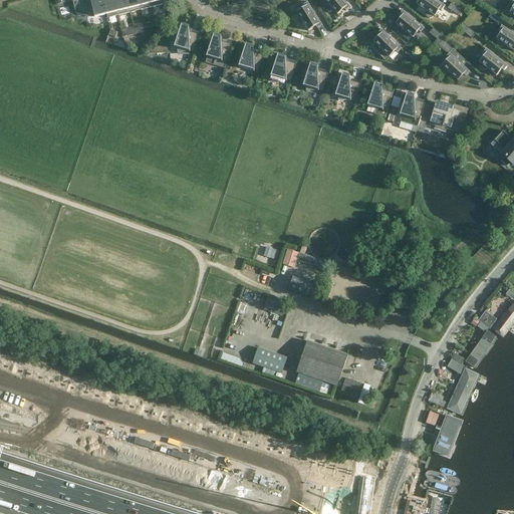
[(88,18),(106,15),(102,0),(74,0),(71,1),(72,1),(75,14),(88,18)]
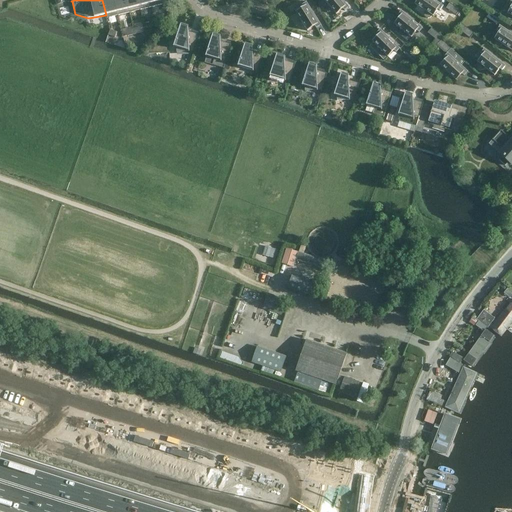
[(118,12),(114,0),(102,0),(106,15),(118,12)]
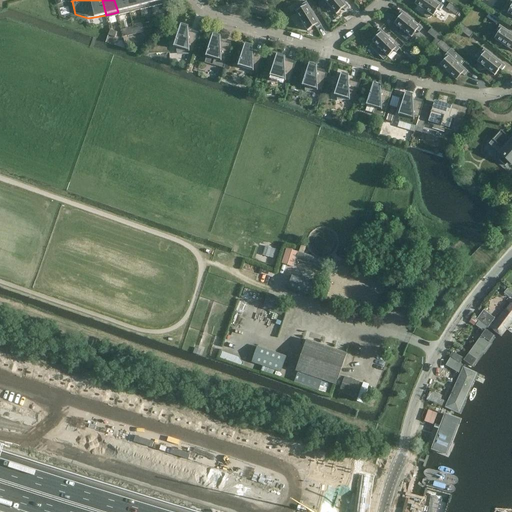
[(129,10),(126,0),(114,0),(118,12),(129,10)]
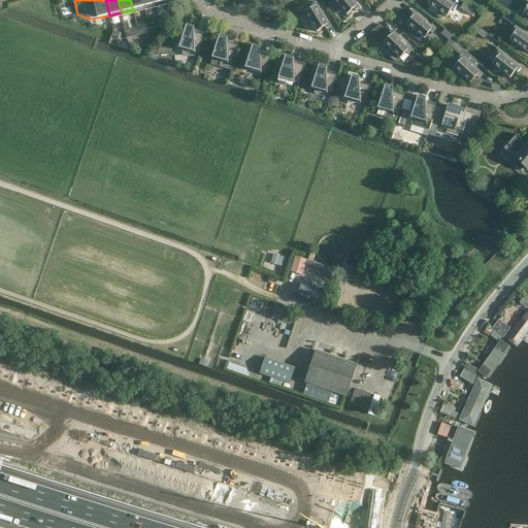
[(130,0),(133,10),(144,7),(142,0),(130,0)]
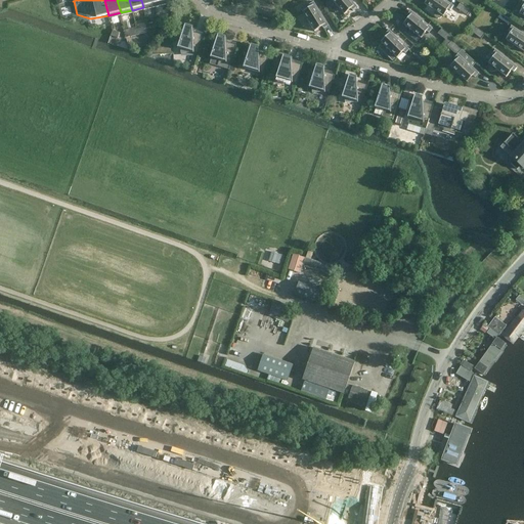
[(153,0),(155,5),(165,2),(167,9),(175,6),(172,0),(153,0)]
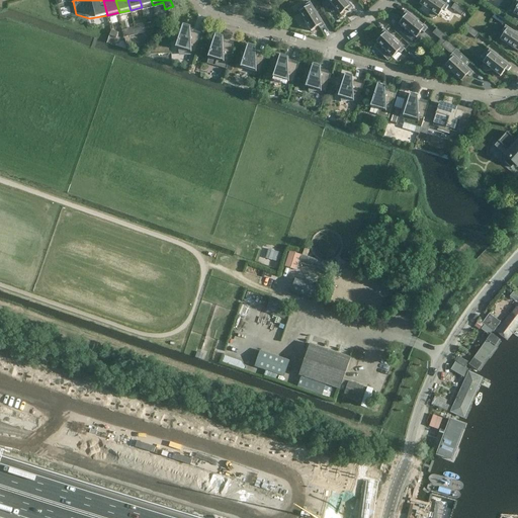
[(325,0),(325,1),(325,2),(324,3),(325,3),(325,4),(325,5),(326,6),(327,6),(328,7),(329,7),(330,7),(331,7),(331,6),(332,5),(340,15),(347,9),(349,11),(353,7),(346,0),(325,0)]
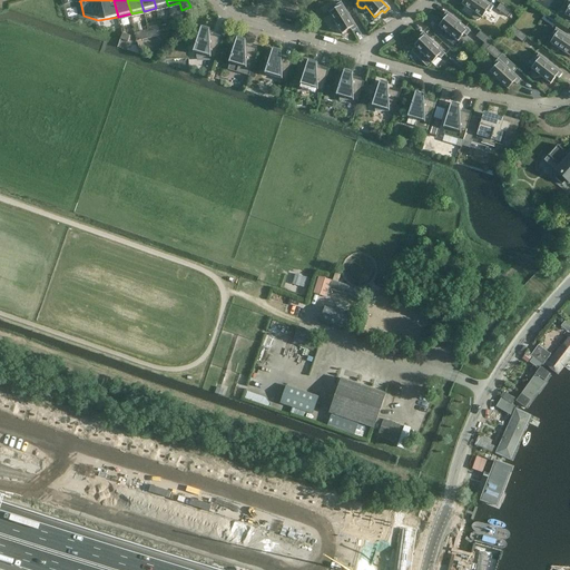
[(480,19),(481,18),(482,19),(488,10),(490,12),(493,7),(482,0),(464,0),(461,5),(473,12),(472,13),(472,15),(472,16),(472,17),(472,18),(473,19),(474,20),(475,20),(477,21),(478,20),(479,20),(480,19)]
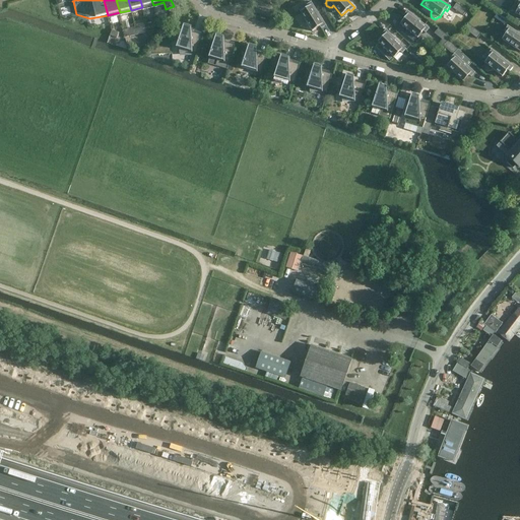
[(519,0),(515,0),(510,10),(516,13),(515,14),(516,15),(516,16),(515,17),(515,18),(516,18),(516,19),(516,20),(517,21),(518,21),(519,22),(519,21),(519,0)]
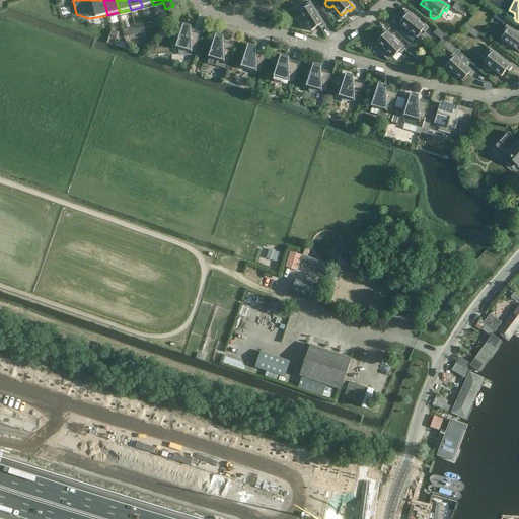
[(300,12),(300,13),(300,14),(299,15),(298,15),(298,16),(298,17),(298,18),(298,19),(298,20),(299,20),(300,21),(301,22),(302,22),(303,22),(304,21),(305,21),(311,31),(319,26),(320,29),(325,26),(310,2),(306,5),(307,8),(300,12)]
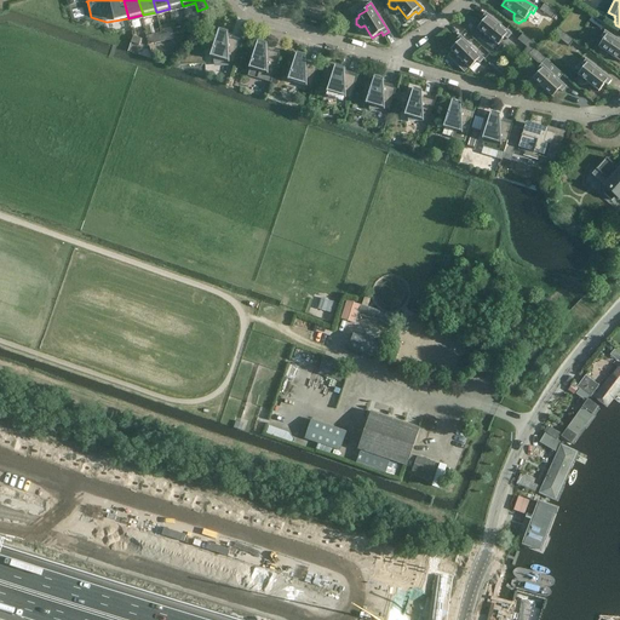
[(544,3),(540,9),(552,17),(557,11),(544,3)]
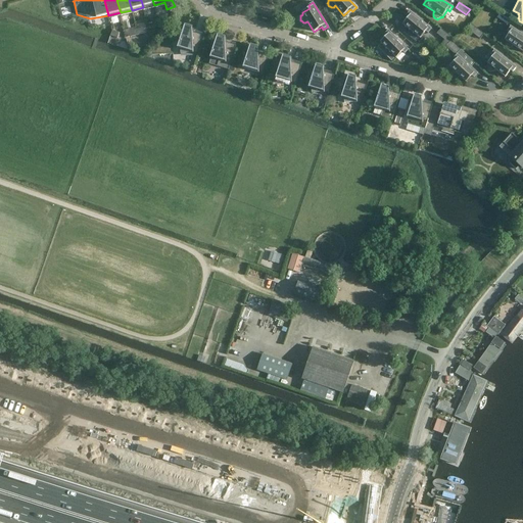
[(402,25),(413,33),(412,33),(412,34),(411,34),(411,35),(411,36),(411,37),(411,38),(412,38),(412,39),(413,39),(413,40),(414,40),(415,40),(416,40),(417,40),(418,40),(418,39),(419,38),(420,39),(426,32),(428,34),(431,29),(410,11),(406,16),(408,17),(402,25)]
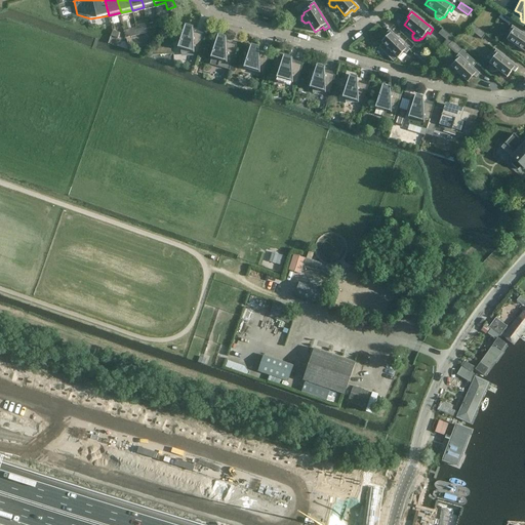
[(502,12),(498,17),(510,25),(513,19),(502,12)]
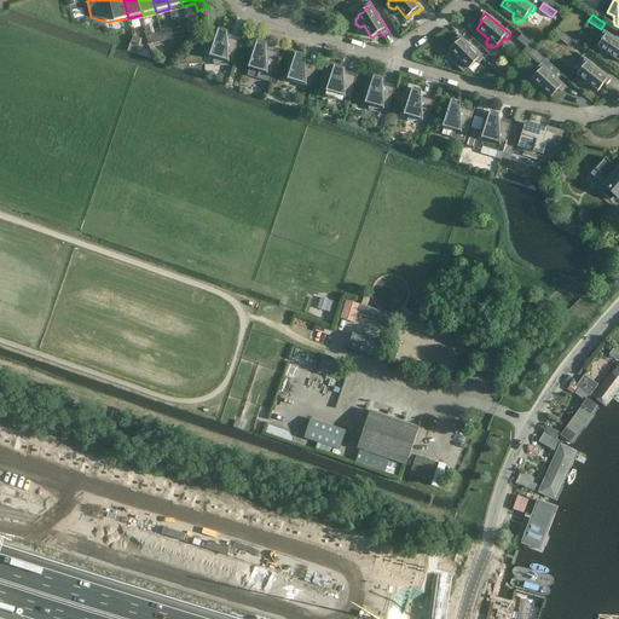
[(557,28),(553,34),(568,46),(573,40),(557,28)]
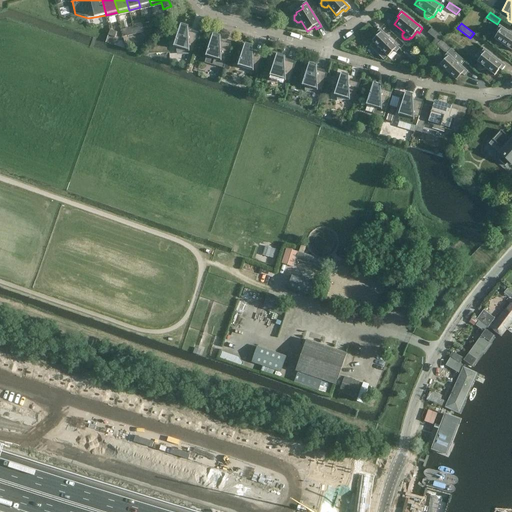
[(193,53),(199,35),(188,31),(188,27),(180,25),(178,31),(176,31),(176,40),(173,47),(176,48),(177,51),(188,52),(193,53)]
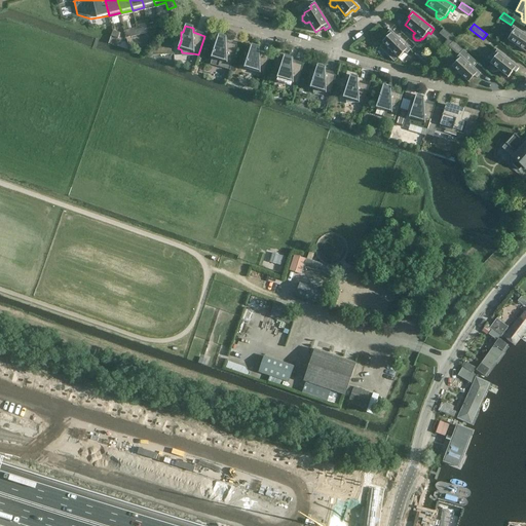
[(516,47),(516,46),(525,52),(525,35),(514,27),(511,32),(513,33),(508,40),(509,41),(509,42),(508,42),(508,43),(508,44),(508,45),(508,46),(509,46),(509,47),(510,48),(511,48),(512,48),(513,48),(514,48),(515,48),(515,47),(516,47)]
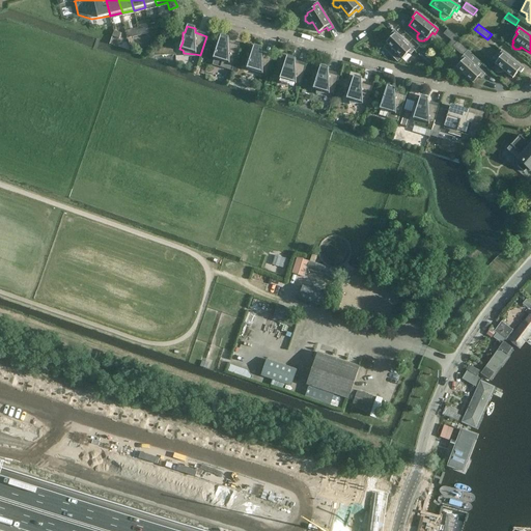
[(453,46),(458,42),(459,39),(447,29),(443,34),(451,40),(447,46),(450,48),(453,46)]
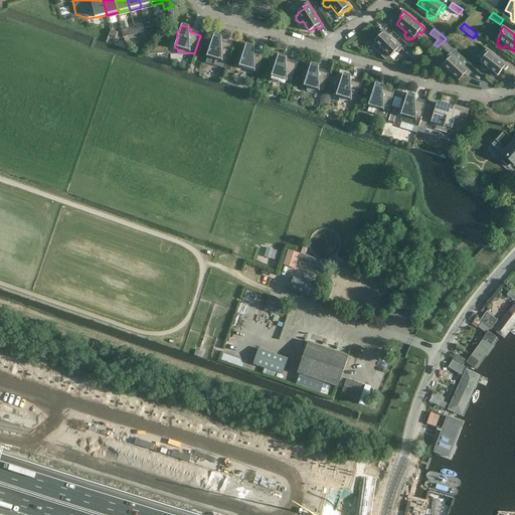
[(374,42),(375,43),(371,46),(385,60),(389,56),(390,57),(396,51),(398,53),(402,49),(382,30),(378,34),(380,36),(374,42)]
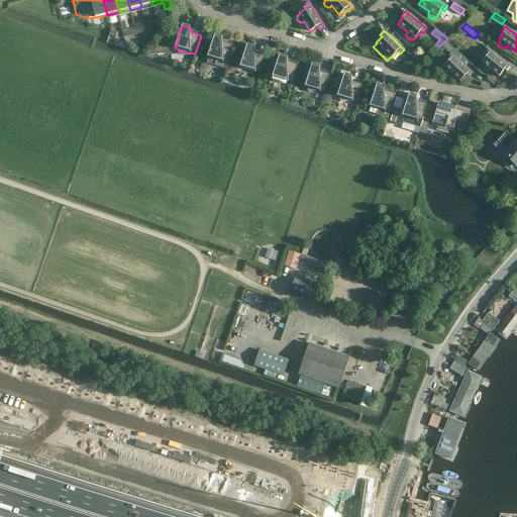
[(208,58),(206,63),(214,66),(226,69),(233,44),(222,41),(222,37),(214,34),(212,41),(210,41),(210,49),(208,58)]
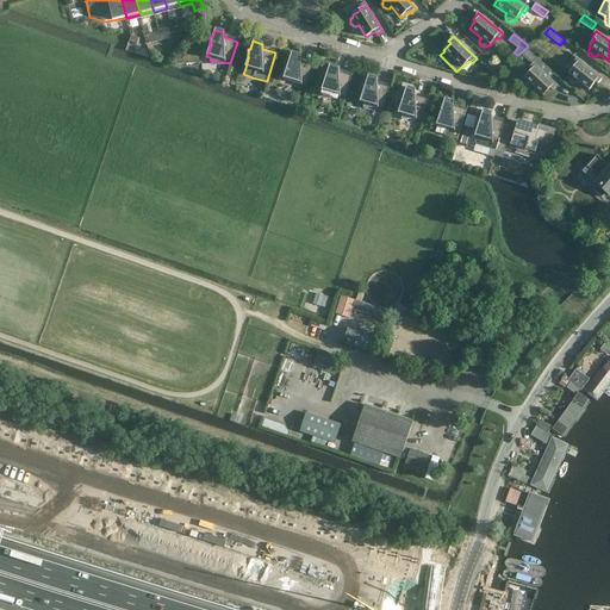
[(537,58),(527,48),(521,53),(533,63),(537,58)]
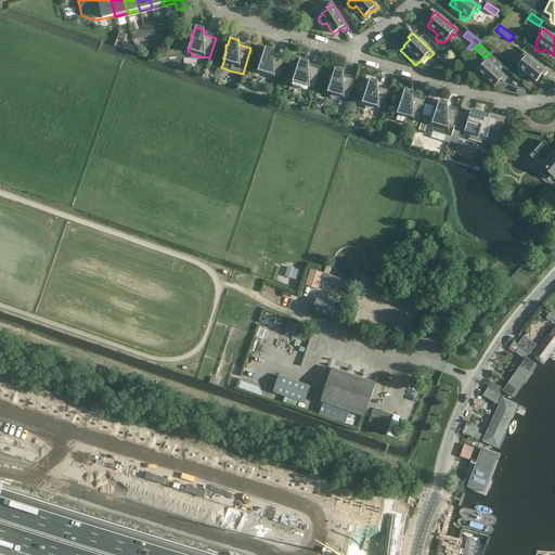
[(260,55),(260,64),(258,73),(280,79),(285,59),(274,55),(273,51),(265,48),(263,55),(260,55)]
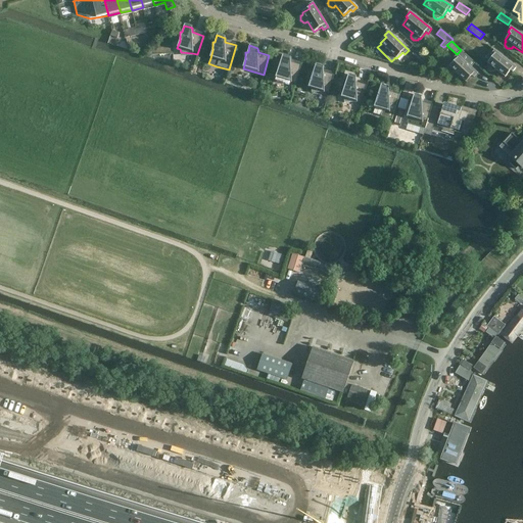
[(487,63),(488,64),(487,65),(487,66),(487,67),(487,68),(487,69),(488,70),(488,72),(489,72),(490,72),(491,73),(492,72),(493,72),(494,70),(495,69),(505,78),(511,70),(513,73),(516,67),(491,48),(485,56),(489,60),(487,63)]
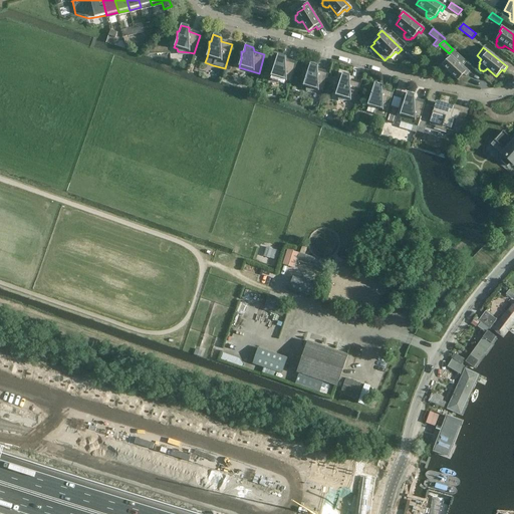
[(410,48),(405,53),(417,65),(421,60),(410,48)]
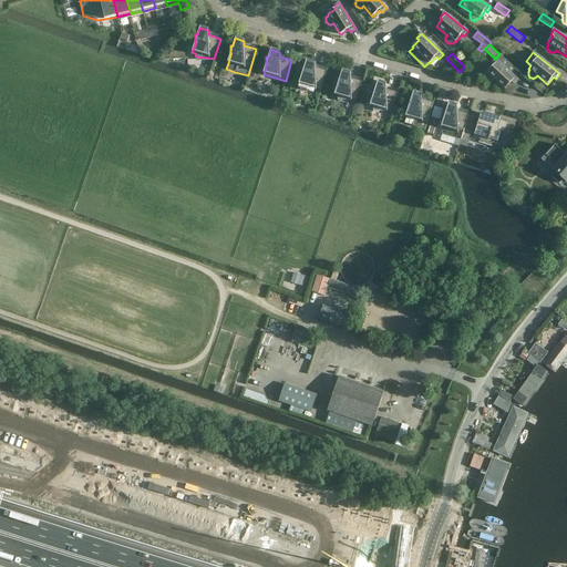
[(487,73),(488,74),(487,74),(486,75),(486,76),(486,78),(486,79),(486,80),(487,80),(487,81),(488,82),(490,82),(491,82),(492,82),(493,82),(494,82),(494,81),(495,80),(505,90),(512,83),(514,84),(518,80),(496,59),(492,64),(494,65),(487,73)]
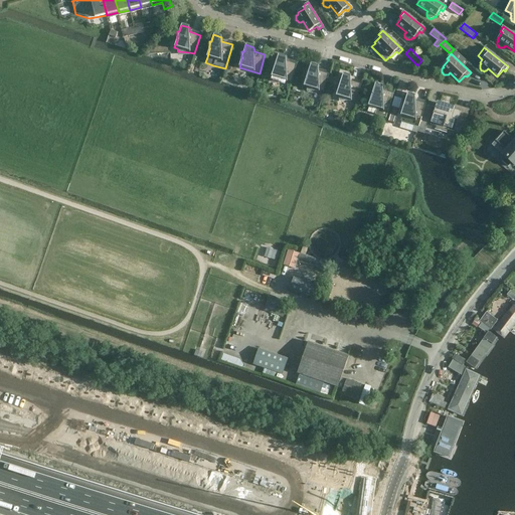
[(276,60),(274,61),(274,69),(271,76),(292,82),(297,64),(287,61),(286,56),(278,54),(276,60)]
